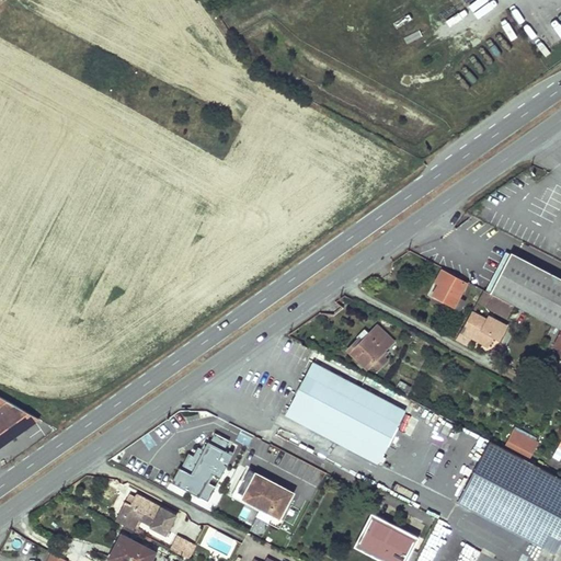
[(491,294),(514,306),(560,330),(560,279),(512,254),(491,294)]
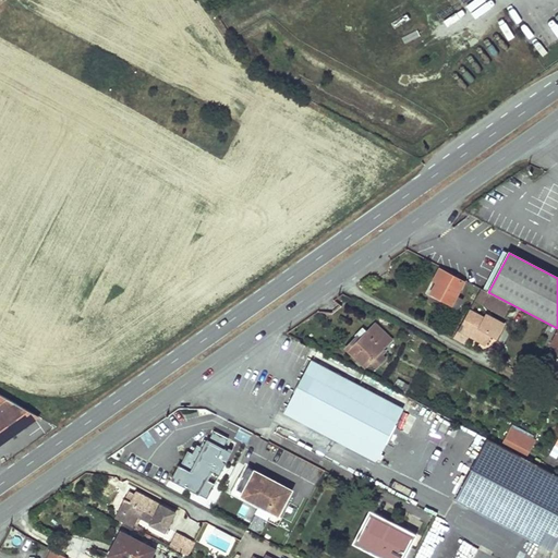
[(465,282),(440,269),(436,279),(439,281),(432,294),(459,308),(463,301),(458,298),(465,282)]
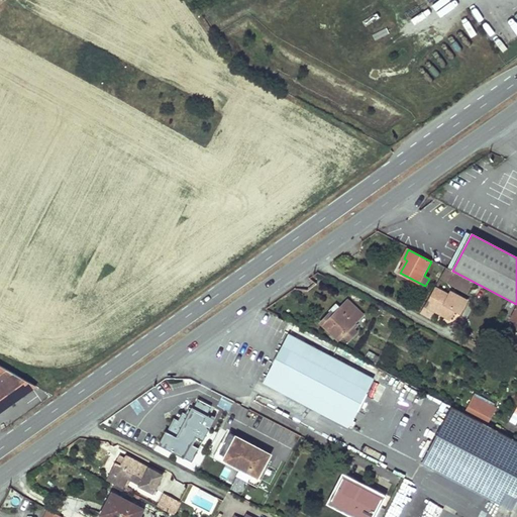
[(446,268),(440,278),(468,292),(474,282),(452,271),(446,268)]
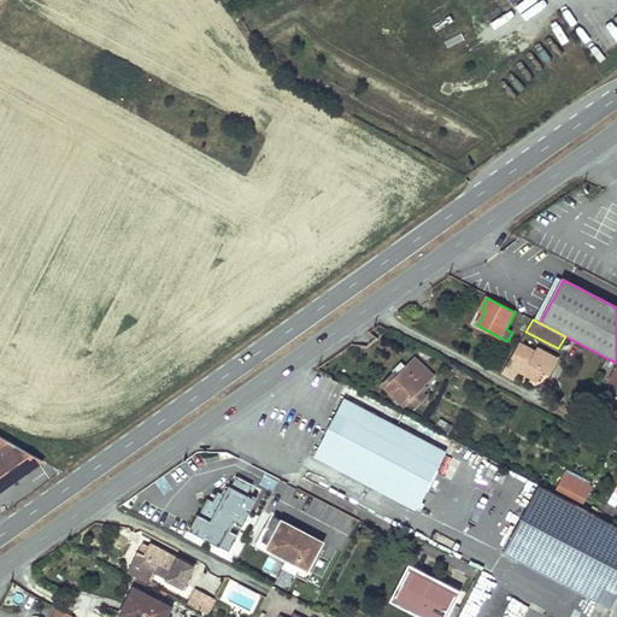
[(536,352),(521,344),(503,375),(515,381),(521,371),(538,381),(544,370),(550,374),(558,359),(539,348),(536,352)]
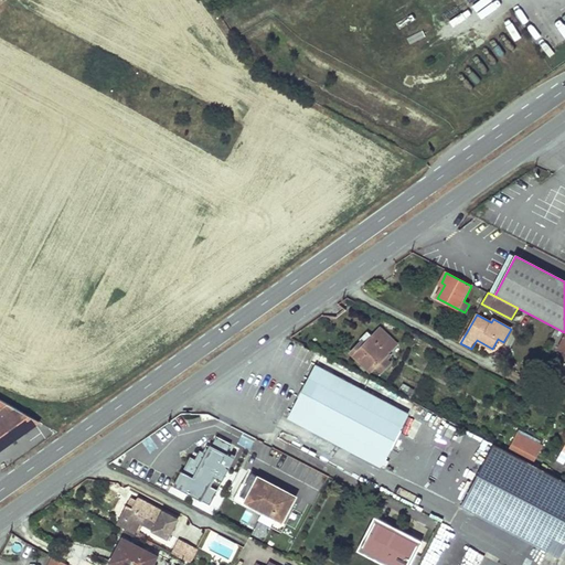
[(373,337),(368,332),(360,340),(361,342),(351,353),(370,372),(375,366),(382,372),(391,363),(384,356),(396,344),(381,329),(373,337)]
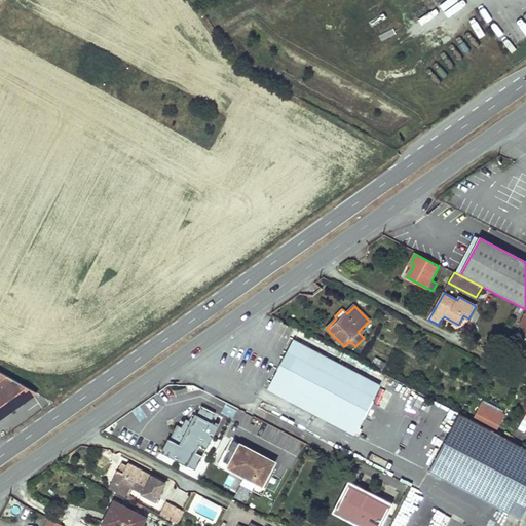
[(367,379),(294,341),(269,388),(320,415),(355,434),(370,408),(380,386),(367,379)]
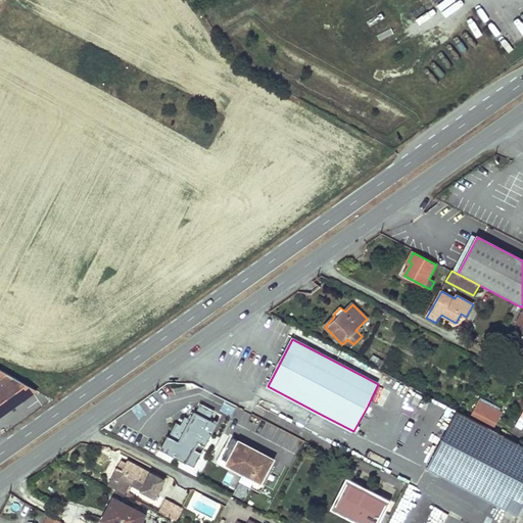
[(0,416),(37,390),(0,369),(0,416)]
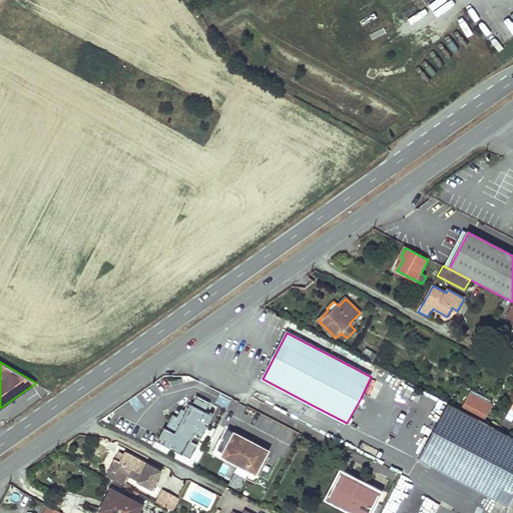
[(416,402),(420,391),(407,387),(403,398),(416,402)]
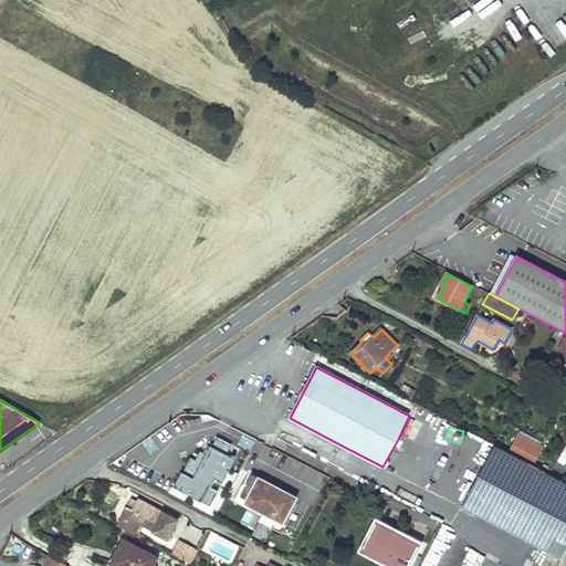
[(520,435),(511,449),(534,461),(542,446),(520,435)]
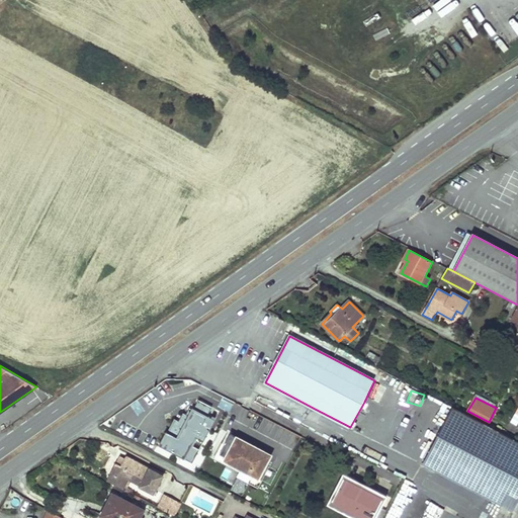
[(199,400),(195,407),(207,414),(211,407),(199,400)]
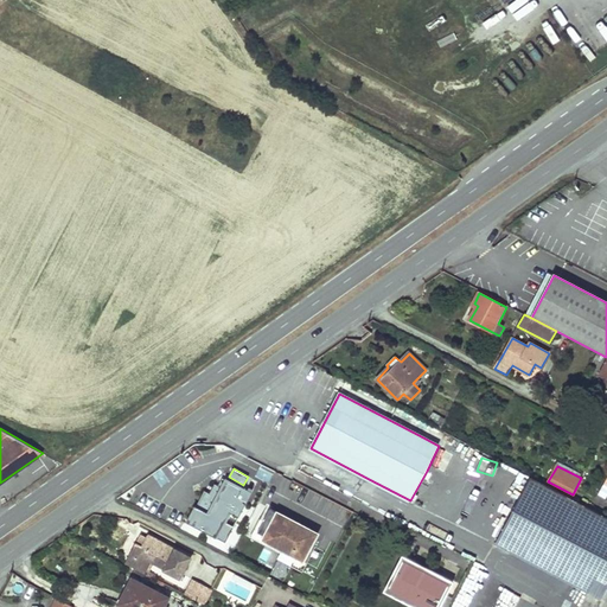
[(602,599),(606,590),(606,516),(531,477),(496,543),(602,599)]
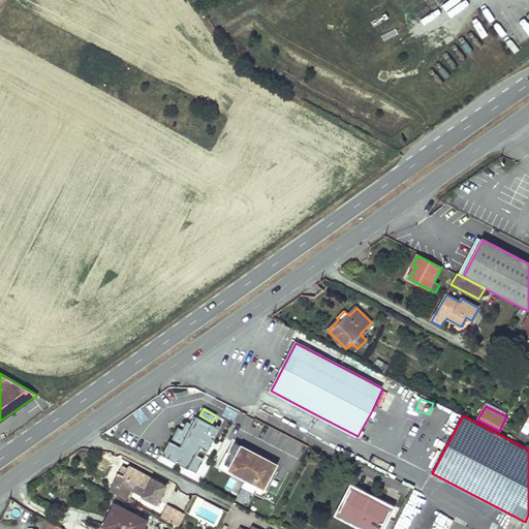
[(248,476),(246,479),(265,490),(277,465),(234,442),(222,463),(248,476)]
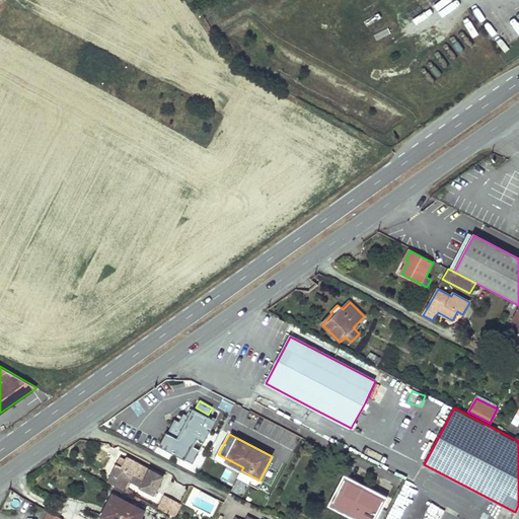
[(243,467),(218,454),(216,457),(241,470),(243,467)]
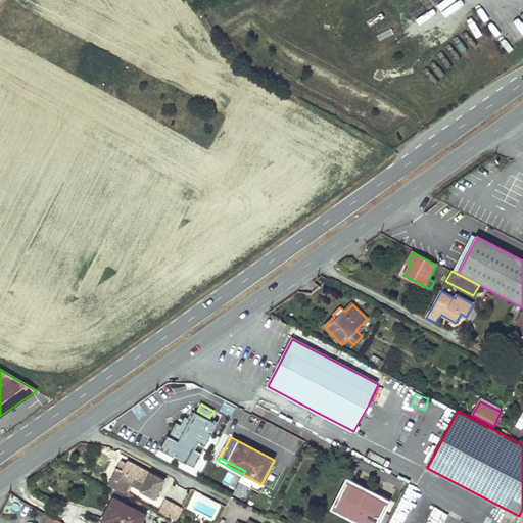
[(116,469),(108,485),(125,494),(132,481),(136,483),(136,485),(143,489),(141,493),(150,497),(152,493),(156,495),(162,485),(157,482),(160,478),(127,461),(126,464),(122,471),(120,470),(116,469)]
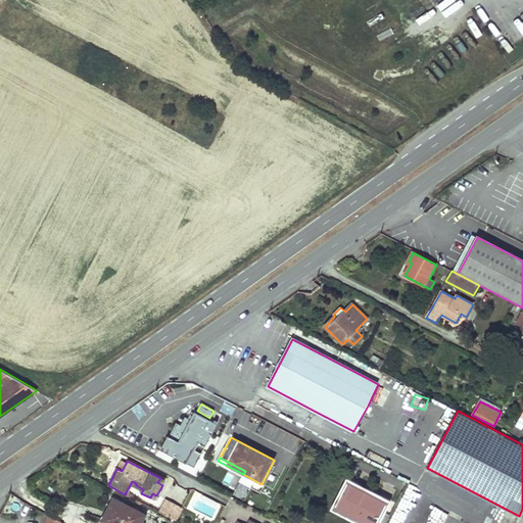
[(335,507),(365,522),(376,522),(387,503),(355,486),(354,489),(346,485),(335,507)]
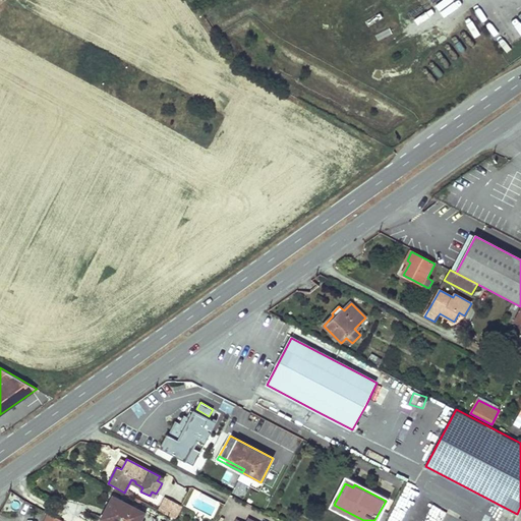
[(140,520),(146,514),(114,498),(102,519),(105,520),(140,520)]
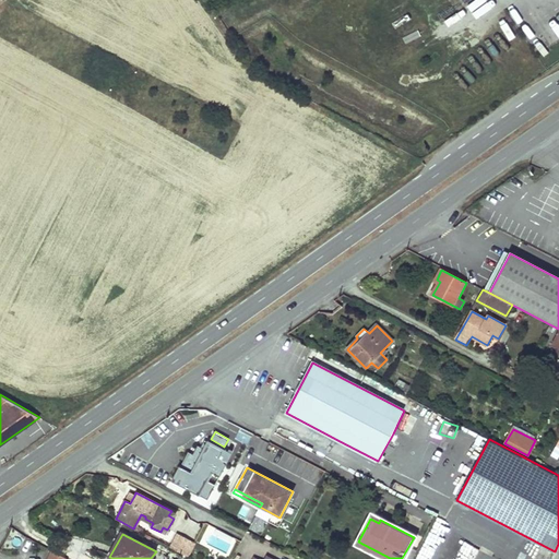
[(174,534),(168,546),(185,555),(190,543),(174,534)]
